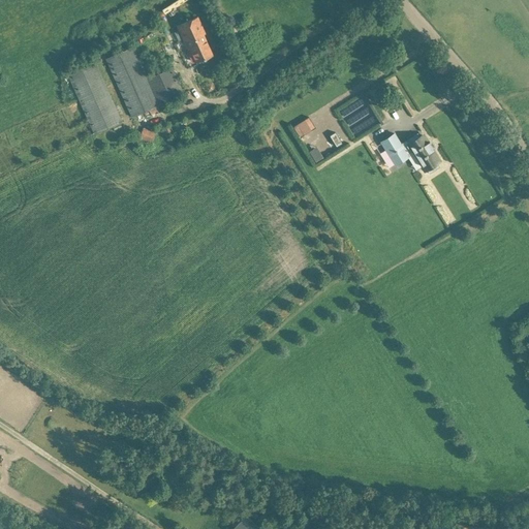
[(204,34),(206,33),(197,17),(196,18),(177,26),(188,51),(190,49),(196,62),(213,55),(204,34)]
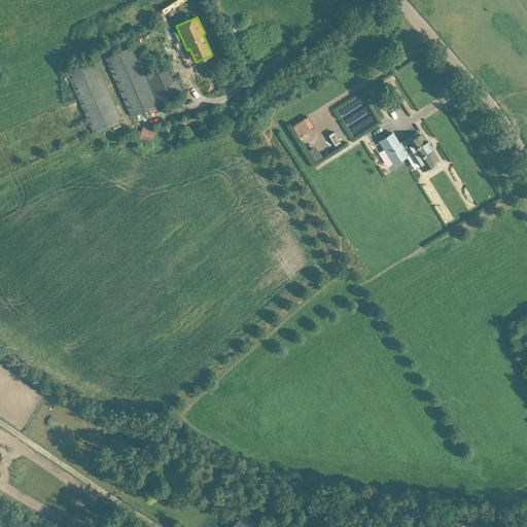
[(161,103),(149,77),(135,45),(105,59),(131,116),(161,103)]
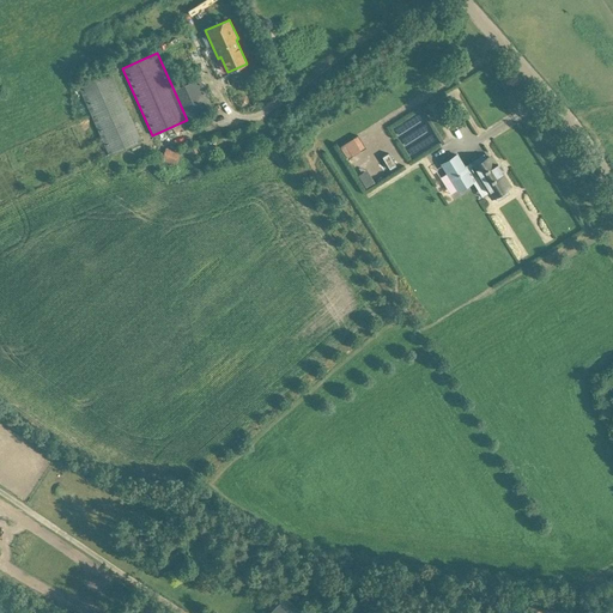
[(140,141),(135,131),(110,72),(79,86),(109,156),(140,141)]
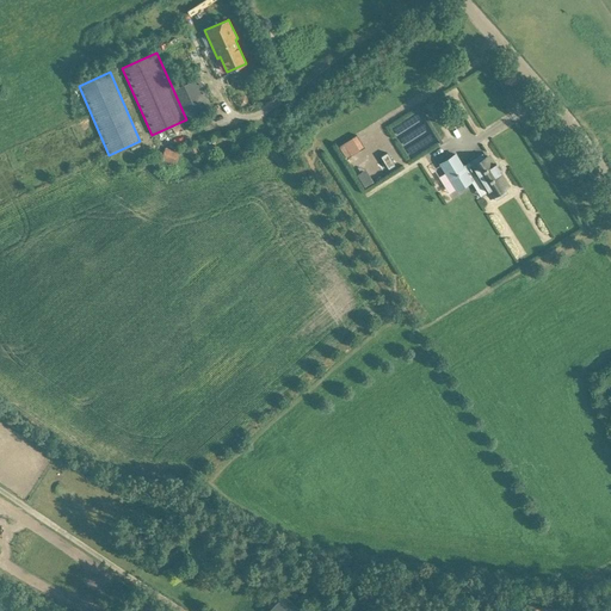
[(186,119),(211,109),(198,79),(173,90),(186,119)]
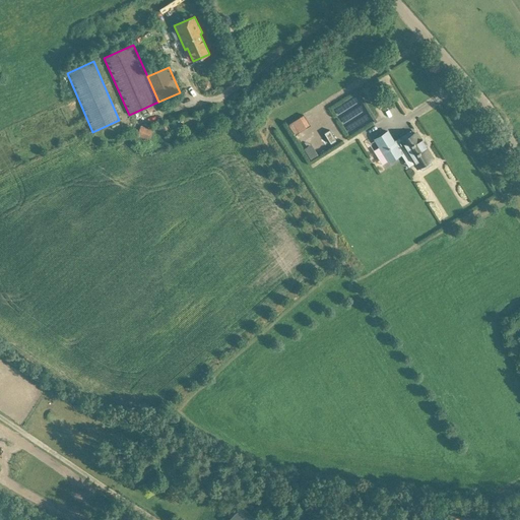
[(295,118),(300,130),(317,123),(312,111),(295,118)]
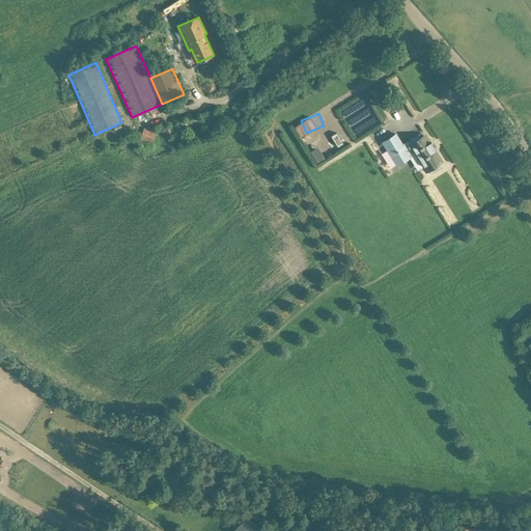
[(337,133),(345,143),(351,138),(342,129),(337,133)]
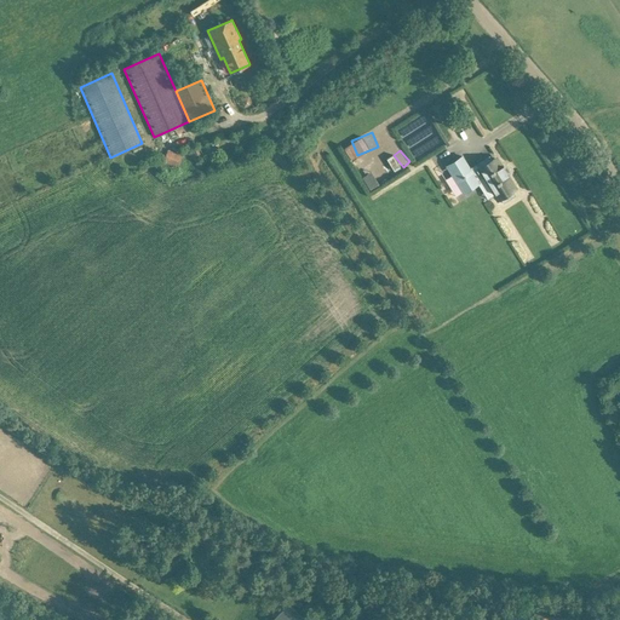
[(461,156),(447,166),(464,194),(478,184),(478,182),(484,178),(498,200),(500,199),(503,204),(516,196),(512,191),(515,189),(506,177),(509,176),(509,174),(507,176),(503,167),(504,166),(503,166),(500,167),(495,159),(492,161),(489,156),(470,168),(461,156)]
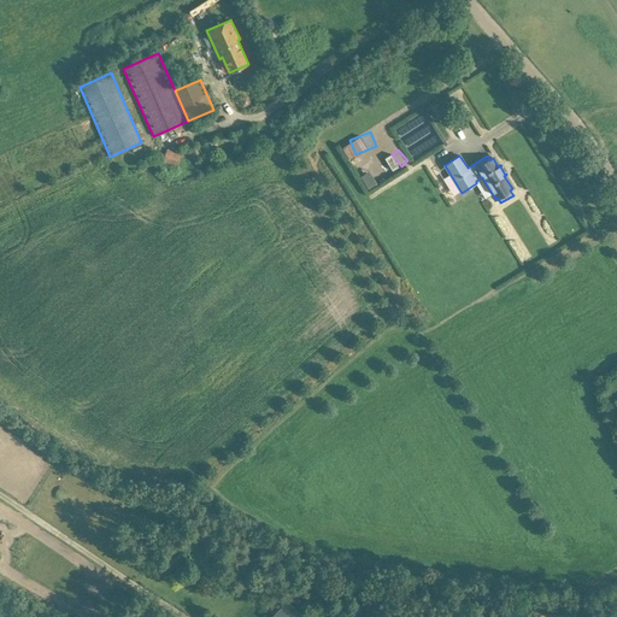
[(374,186),(385,177),(377,166),(366,174),(374,186)]
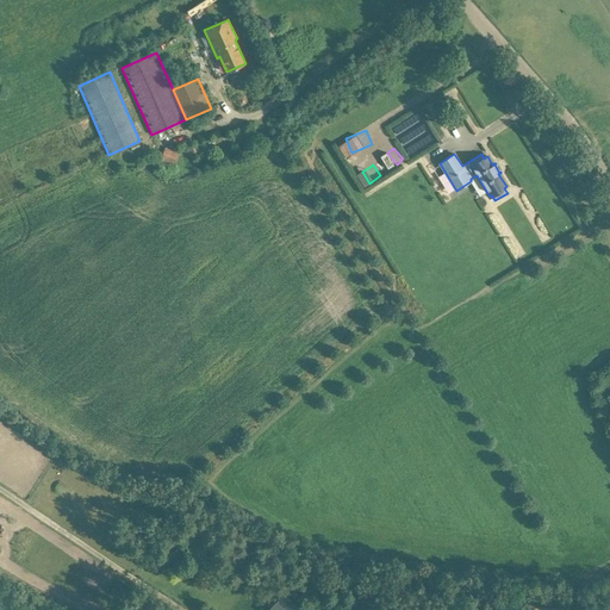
[(284,593),(269,609),(268,609),(296,609),(298,608),(284,593)]
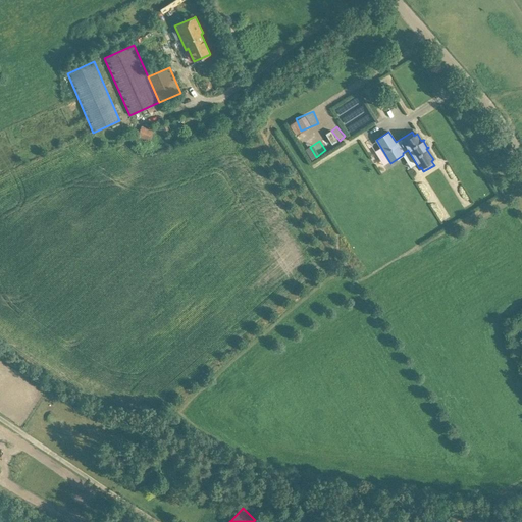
[(272,508),(267,513),(270,515),(274,519),(277,521),(279,519),(283,514),(278,509),(275,512),(272,508)]
